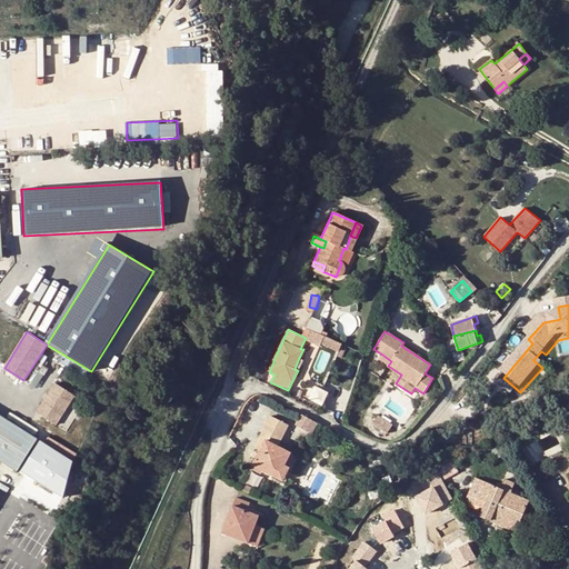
[(346,346),(325,336),(321,342),(342,352),(346,346)]
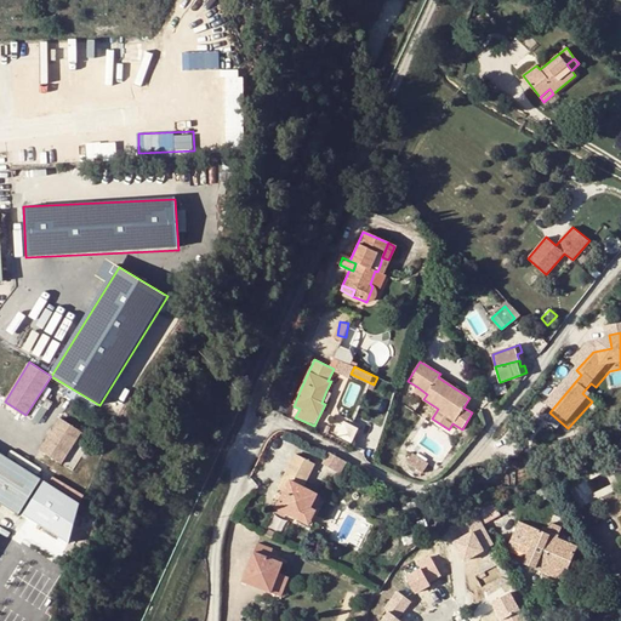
[(427,394),(417,387),(414,393),(423,399),(427,394)]
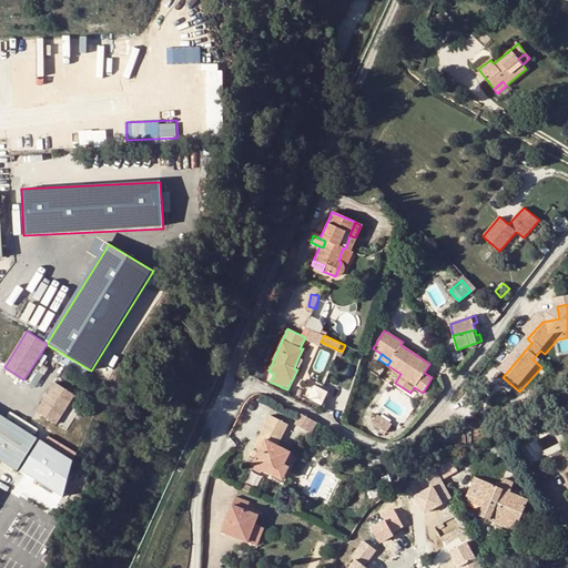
[(294,368),(297,369),(298,369),(303,359),(298,357),(294,368)]
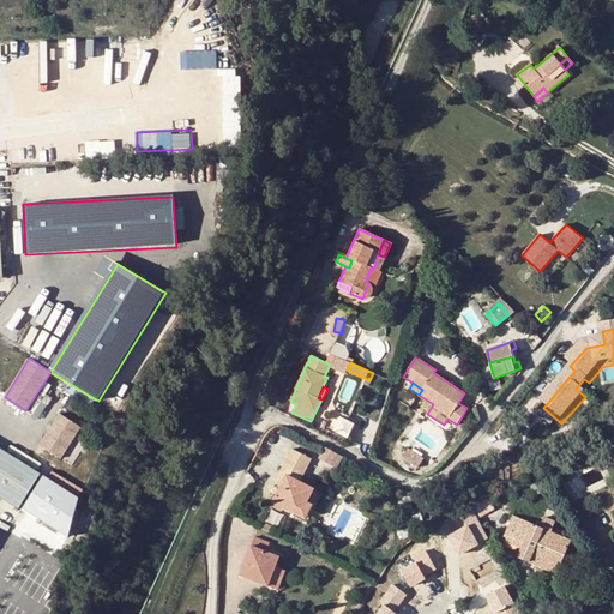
[(40,445),(46,450),(65,452),(80,425),(60,413),(40,445)]
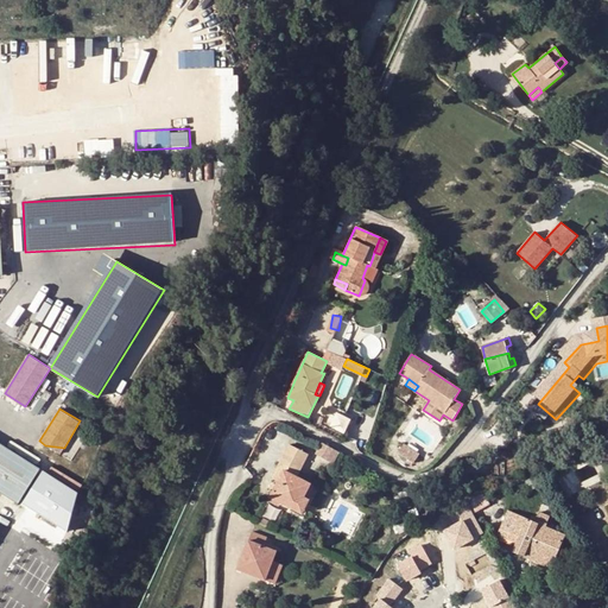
[(337,412),(330,426),(343,434),(350,419),(337,412)]
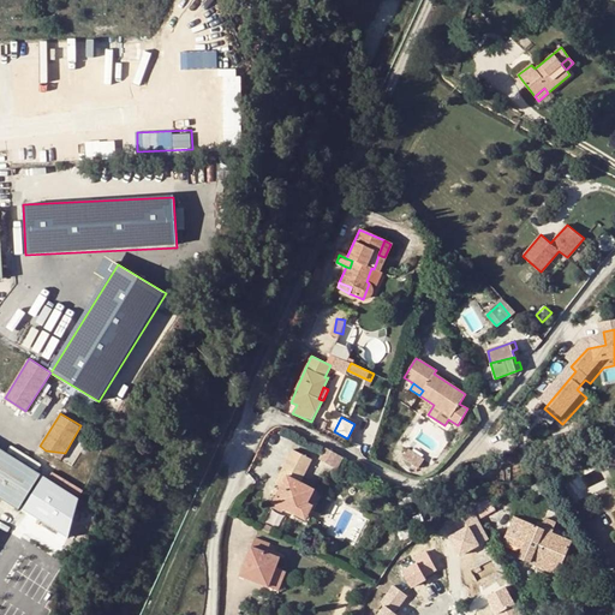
[(0,497),(18,508),(40,473),(0,448),(0,497)]
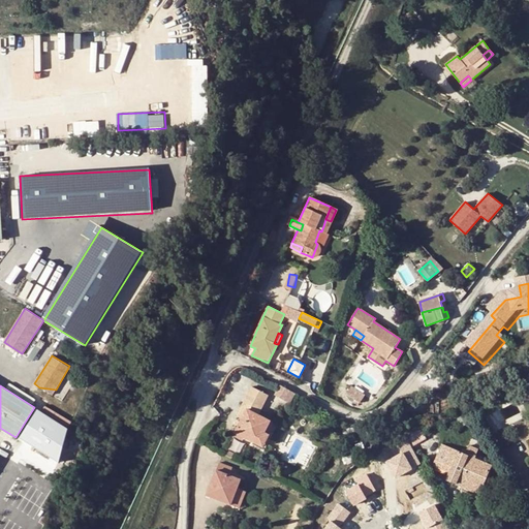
[(280,385),(275,395),(285,400),(290,391),(280,385)]
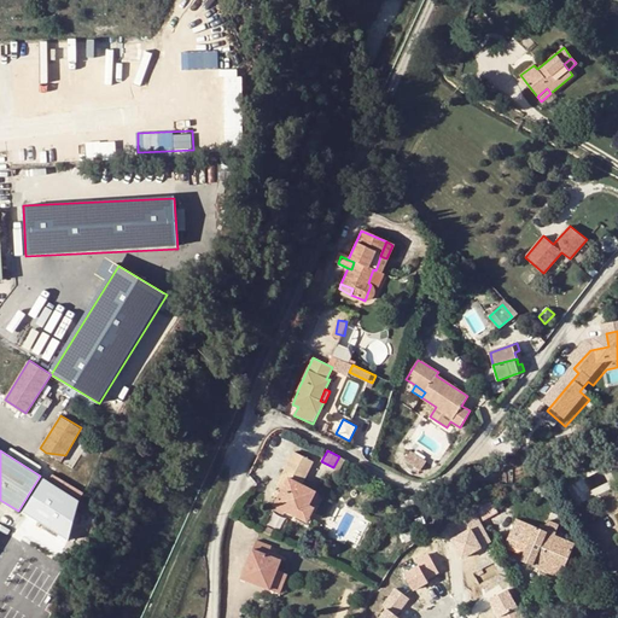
[(274,505),(310,523),(322,496),(302,484),(313,461),(293,452),(281,474),(287,478),(283,489),(274,505)]
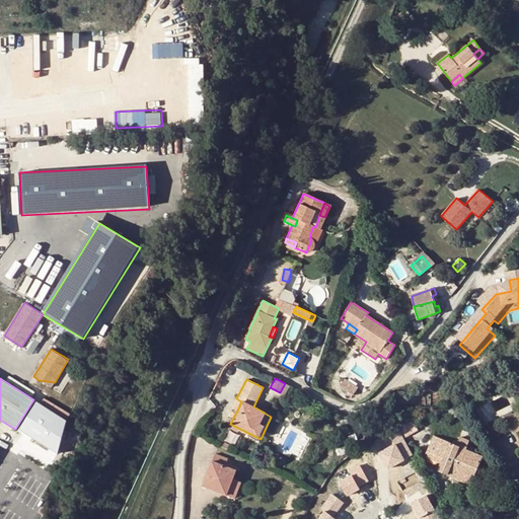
[(358,389),(345,380),(340,388),(353,396),(358,389)]
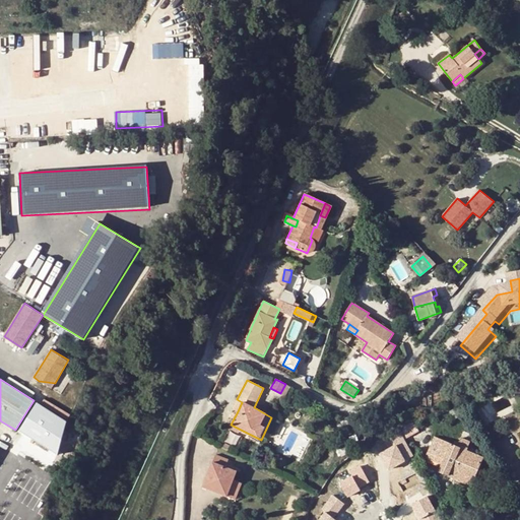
[(290,387),(285,384),(280,393),(285,396),(290,387)]
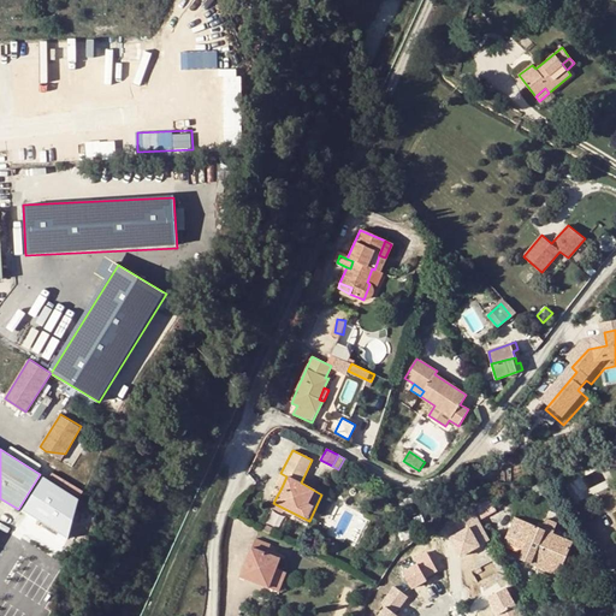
[(276,484),(282,487),(286,477),(280,473),(276,484)]
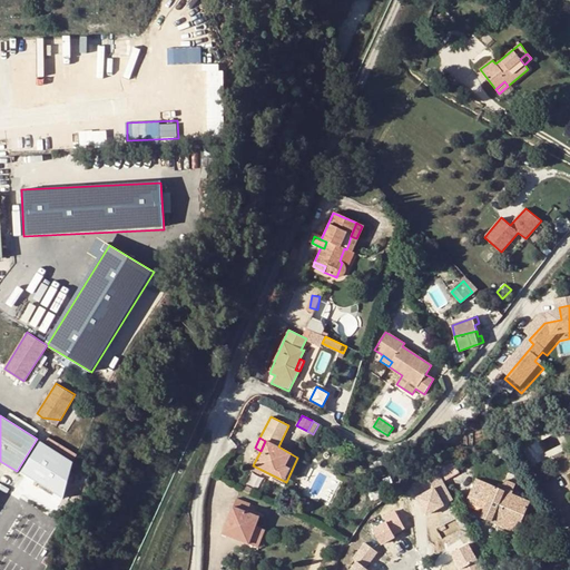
[(477,478),(467,502),(482,509),(480,517),(491,522),(494,512),(520,524),(530,501),(512,493),(513,490),(502,485),(501,489),(477,478)]
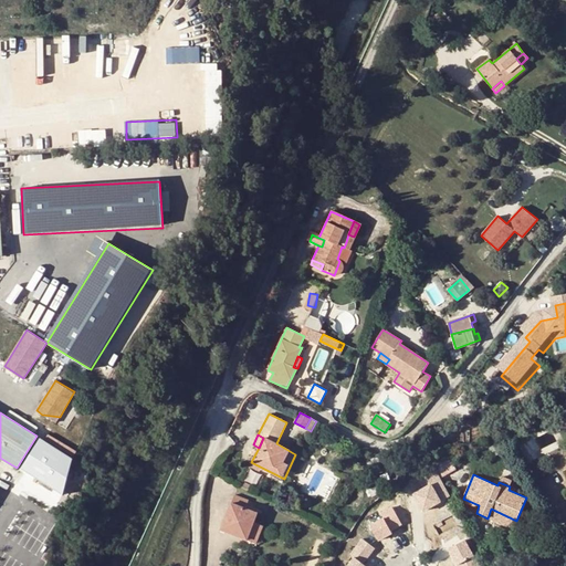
[(501,477),(499,482),(510,486),(513,481),(501,477)]
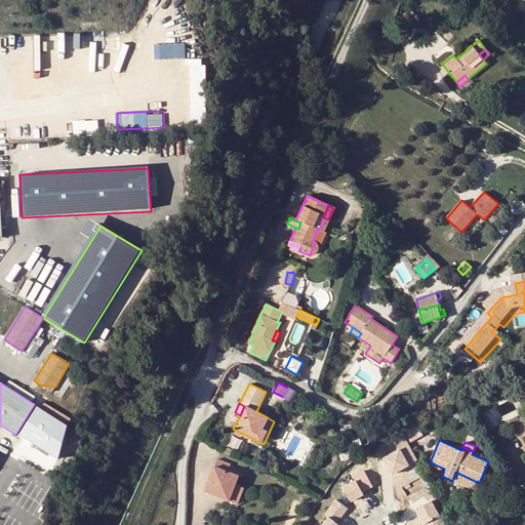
[(219,457),(216,465),(229,470),(232,462),(219,457)]
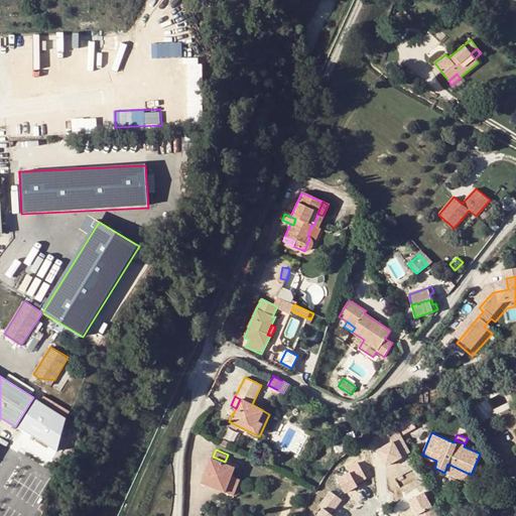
[(211,458),(204,475),(217,481),(214,488),(225,492),(235,468),(211,458)]
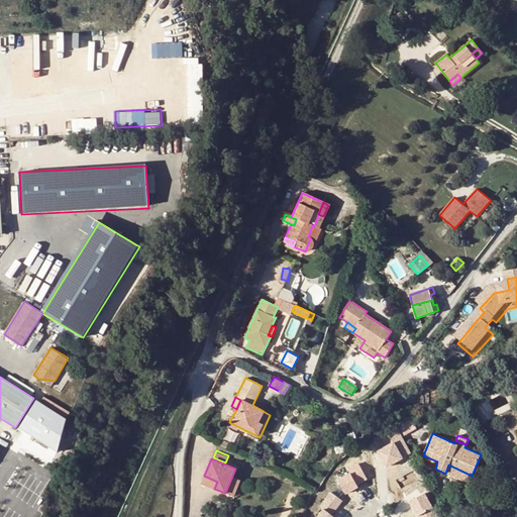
[(339,480),(346,492),(369,479),(359,462),(349,469),(351,473),(339,480)]
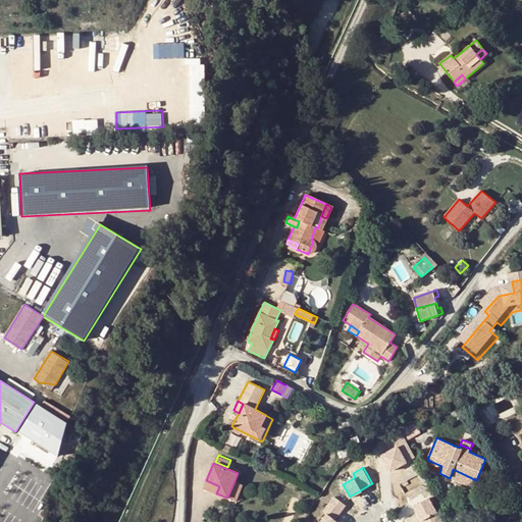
[(473,488),(476,480),(453,469),(450,478),(473,488)]
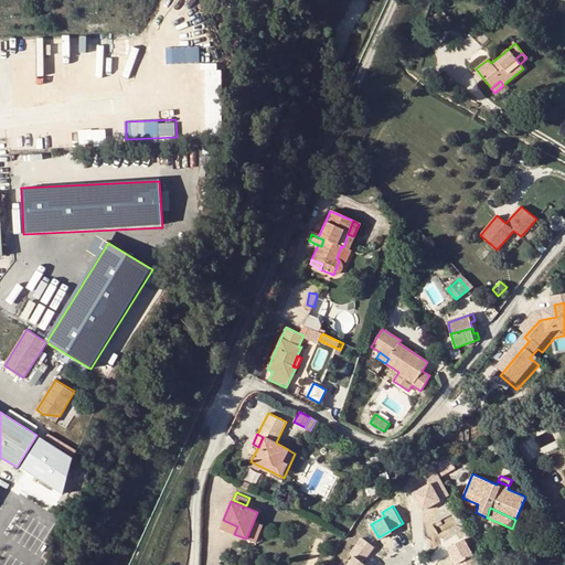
[(237,526),(223,520),(220,529),(234,534),(237,526)]
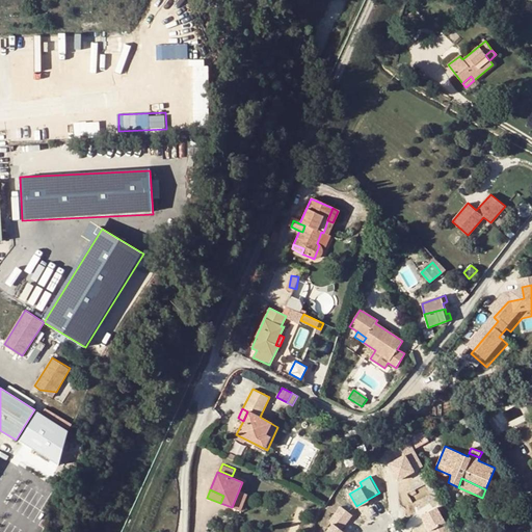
[(341,531),(352,517),(341,509),(329,524),(333,526),(328,531),(341,531)]
